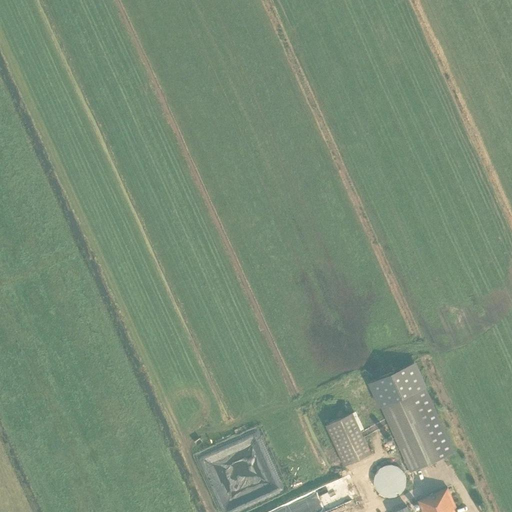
[(381,408),(382,407),(412,394),(425,388),(415,363),(370,383),(381,408)]
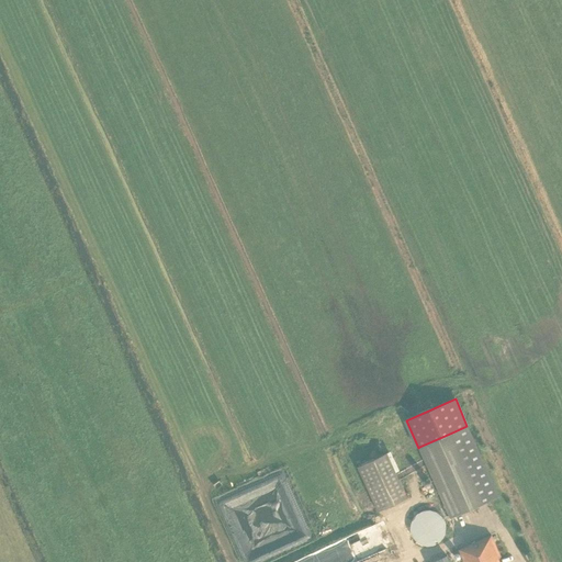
[(484,503),(452,433),(419,447),(451,518),(484,503)]
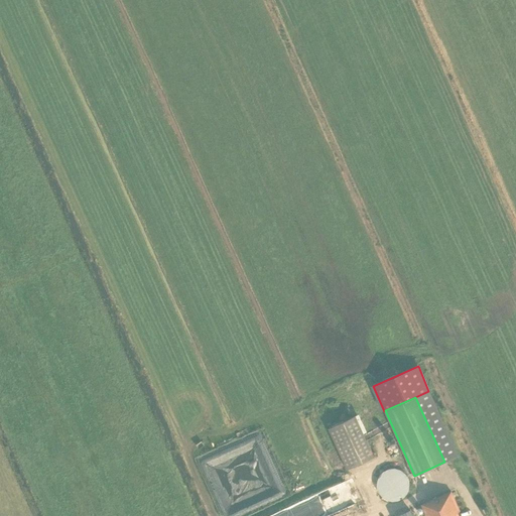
[(374,458),(356,416),(328,429),(347,470),(374,458)]
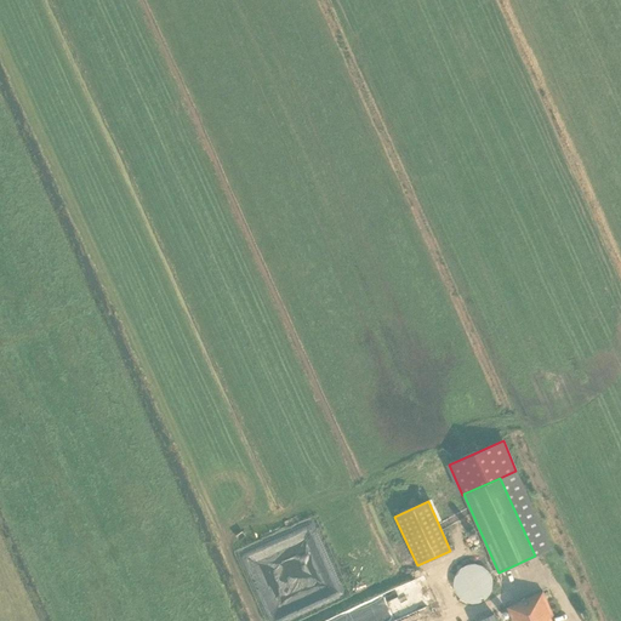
[(491,588),(493,582),(491,576),(489,571),(485,567),(479,564),(473,563),(467,564),(462,567),(457,571),(455,576),(454,582),(455,588),(457,594),(462,598),(467,600),(473,602),(479,600),(485,598),(489,594),(491,588)]
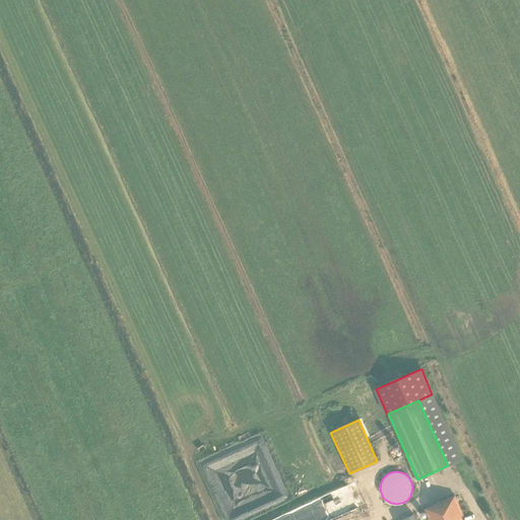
[(348,497),(351,506),(360,503),(355,494),(348,497)]
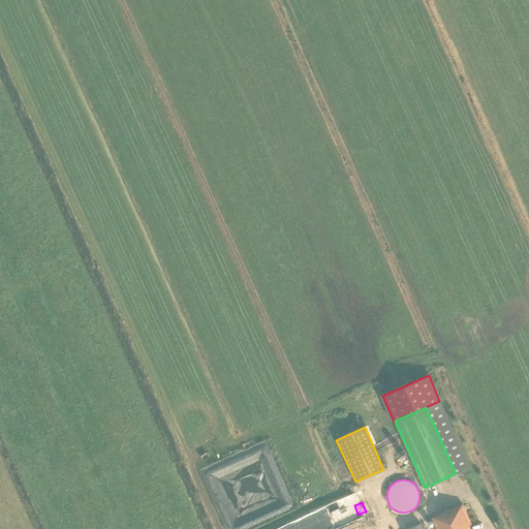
[(437,528),(471,528),(469,524),(471,523),(463,503),(433,517),(437,528)]
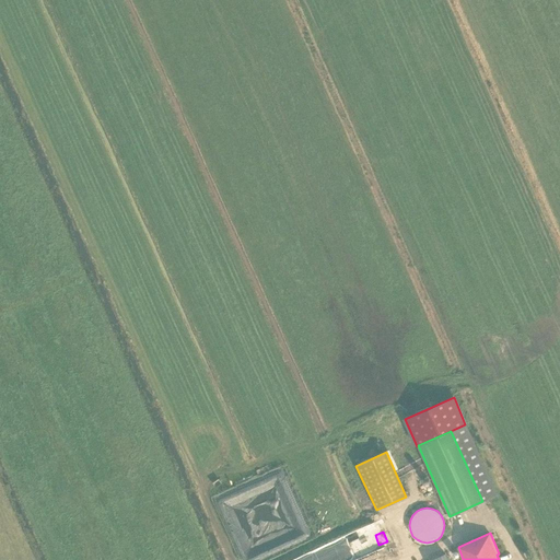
[(452,559),(448,550),(431,556),(432,559),(452,559)]
